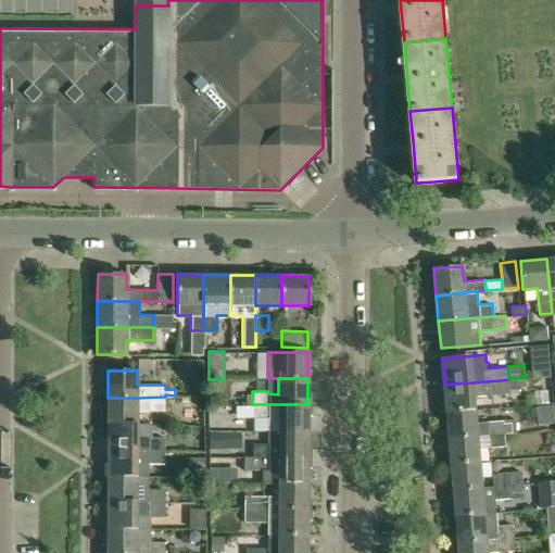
[(444,385),(446,411),(476,409),(475,396),(509,392),(508,389),(517,388),(516,378),(509,379),(500,380),(483,381),(474,382),(444,385)]
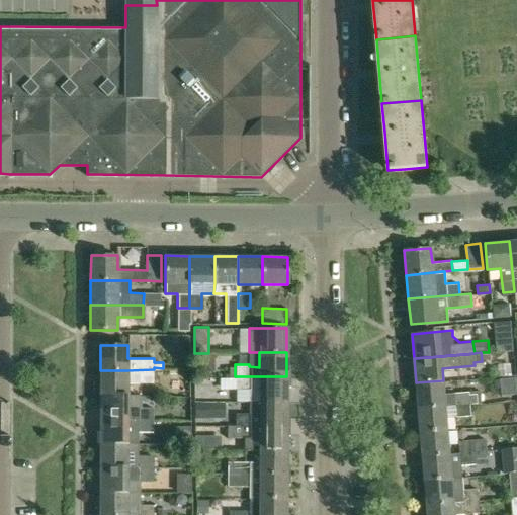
[(100,370),(100,395),(127,394),(127,382),(154,382),(154,369),(127,370),(100,370)]
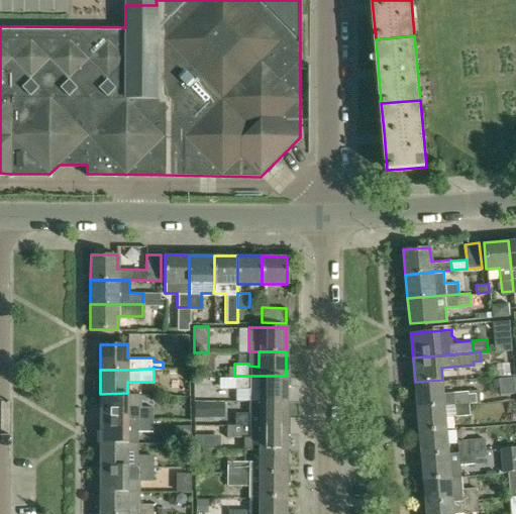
[(513,374),(501,375),(502,395),(515,394),(513,374)]
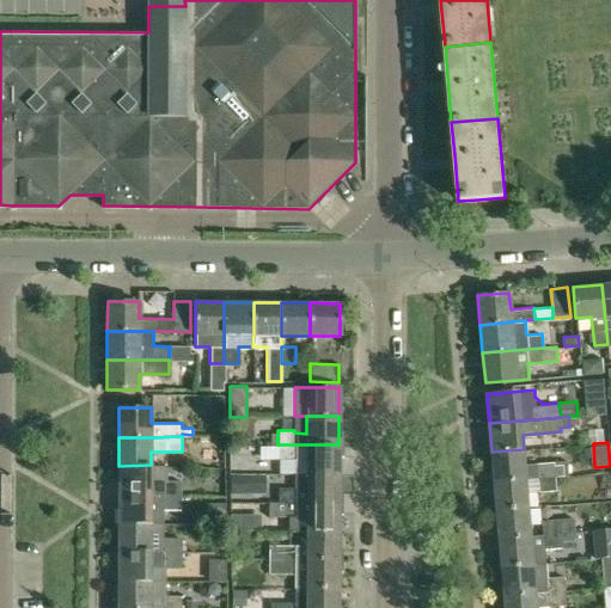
[(294,473),(306,473),(338,474),(338,444),(277,444),(277,459),(294,459),(294,473)]
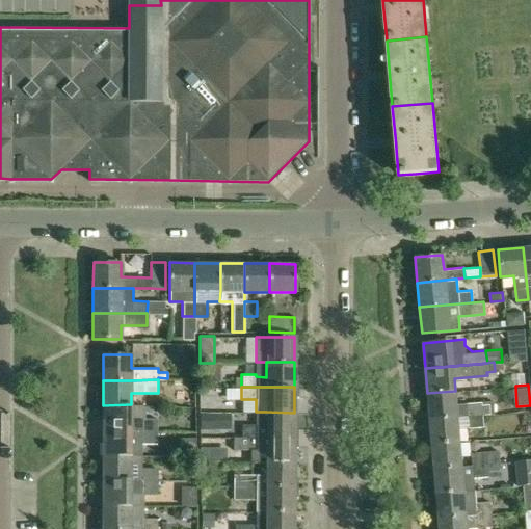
[(455,391),(427,393),(429,418),(457,416),(468,415),(482,413),(489,413),(488,403),(481,404),(481,401),(456,403),(455,391)]
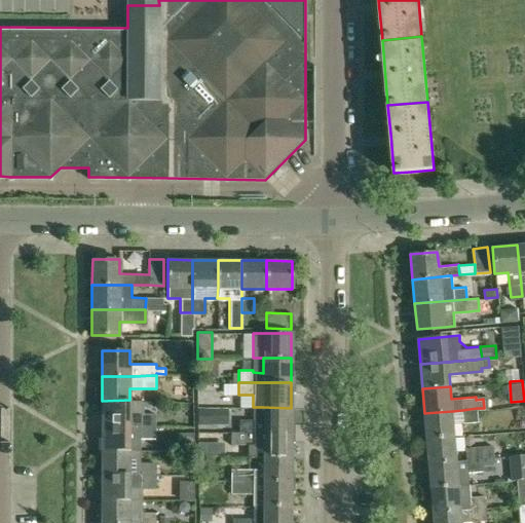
[(142,400),(129,400),(102,401),(102,425),(156,425),(156,413),(144,413),(144,402),(142,402),(142,400)]
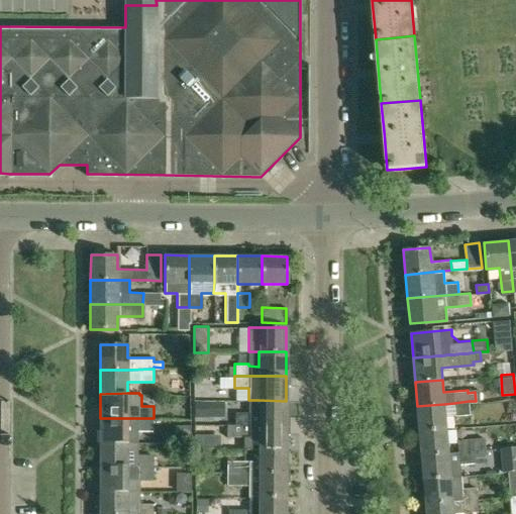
[(195,399),(195,417),(205,417),(205,399),(195,399)]
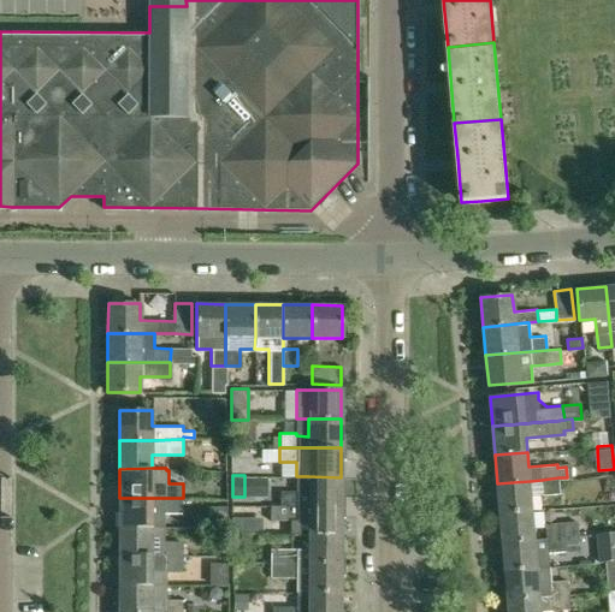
[(296,476),(296,491),(279,491),(278,505),(341,505),(341,477),(308,476),(296,476)]
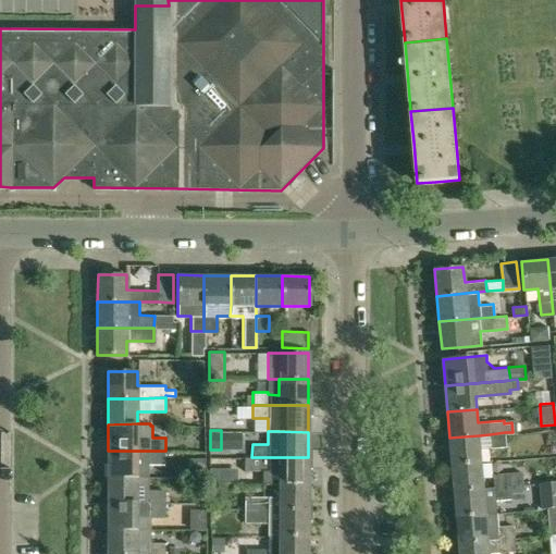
[(506,445),(505,432),(490,434),(491,447),(506,445)]
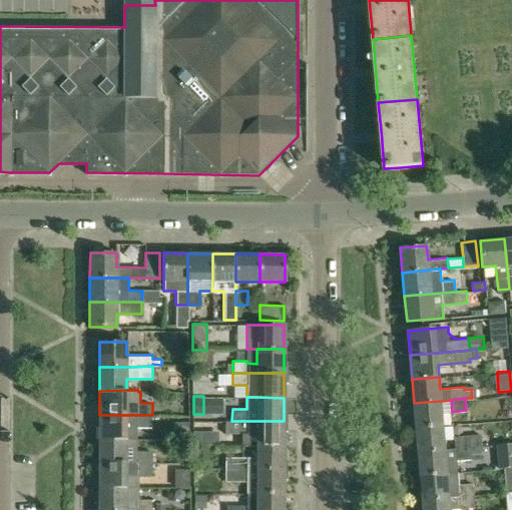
[(414,403),(417,428),(443,425),(442,413),(441,401),(414,403)]
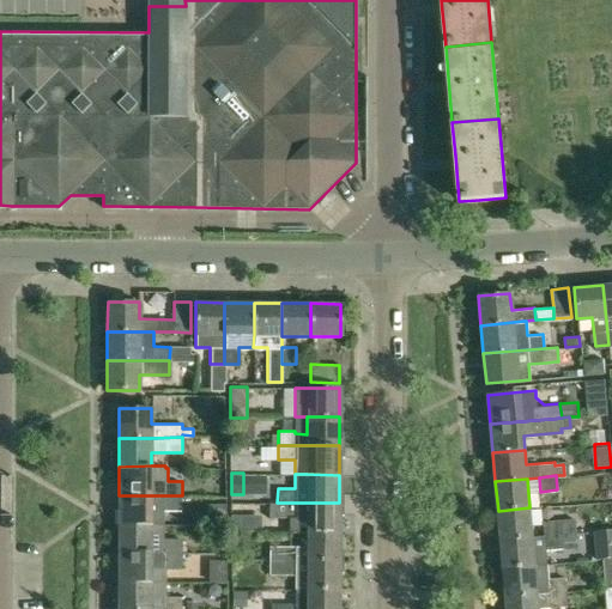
[(119,495),(119,524),(163,524),(163,510),(182,511),(182,495),(119,495)]
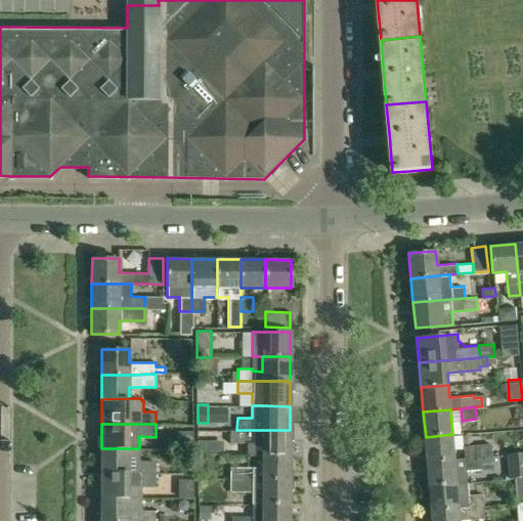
[(174,430),(174,447),(191,447),(191,430),(174,430)]
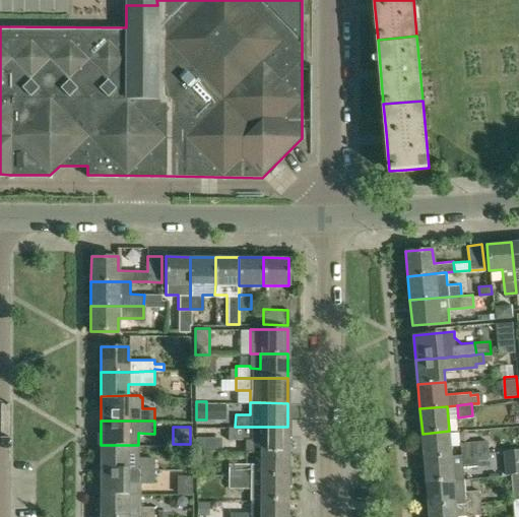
[(229,427),(228,438),(235,438),(245,439),(245,451),(260,451),(286,451),(287,427),(235,427),(229,427)]
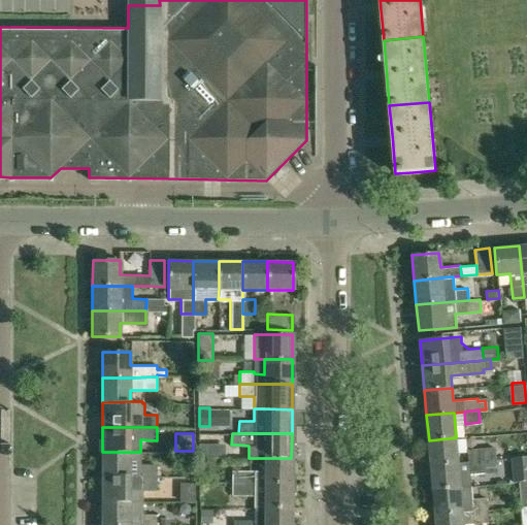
[(456,437),(429,440),(431,464),(458,462),(456,437)]
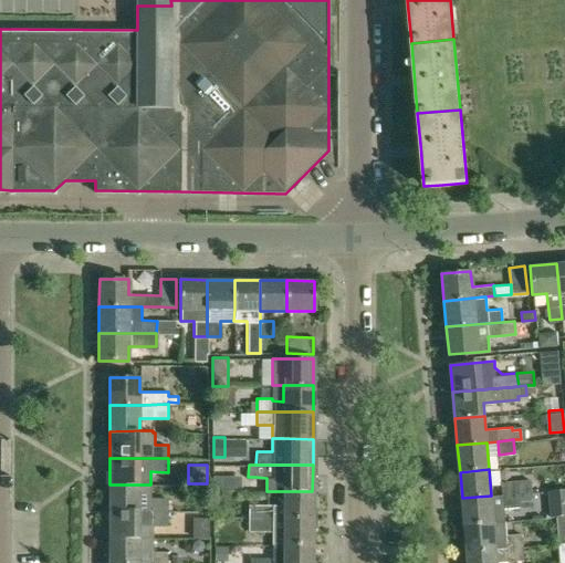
[(213,476),(213,491),(227,491),(227,476),(213,476)]
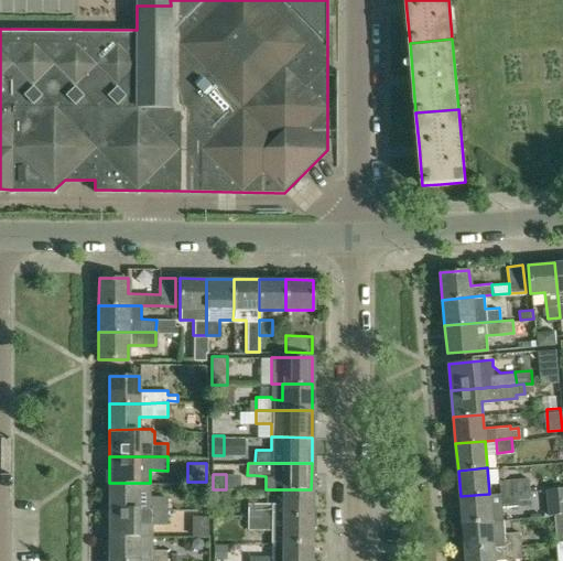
[(517,492),(529,491),(528,476),(499,479),(500,493),(517,492)]
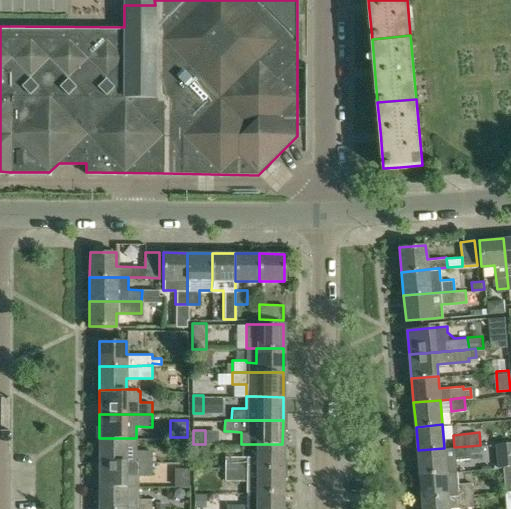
[(99,438),(99,462),(125,462),(136,462),(151,462),(151,450),(136,450),(136,438),(99,438)]
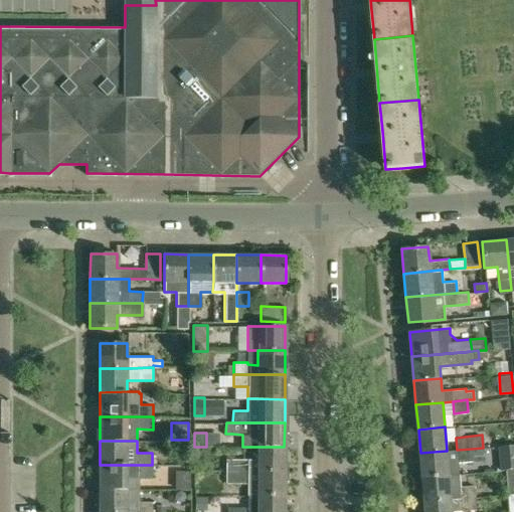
[(501,470),(513,468),(513,445),(500,447),(501,470)]
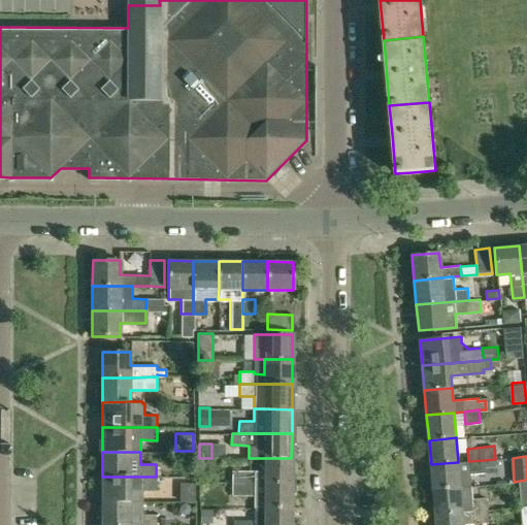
[(264,483),(291,483),(291,458),(264,458),(264,470),(232,470),(231,483),(238,483),(254,483),(264,483)]
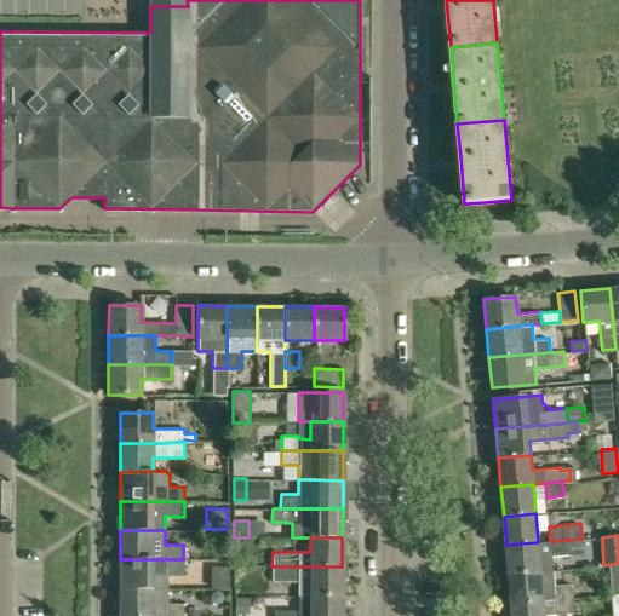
[(538,542),(506,545),(509,574),(552,570),(551,554),(569,553),(568,540),(550,541),(538,542)]
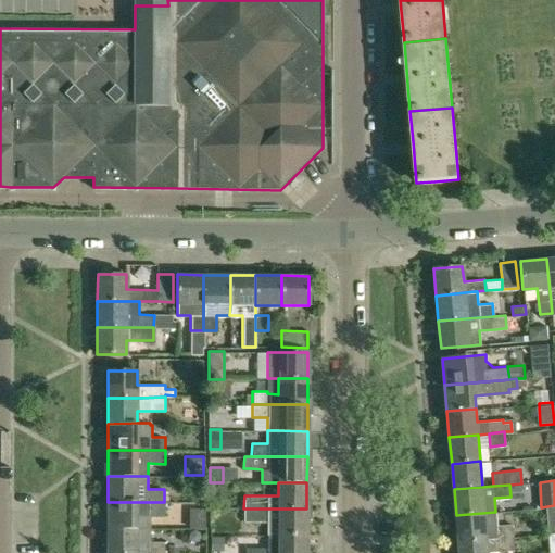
[(148,502),(136,502),(108,502),(108,528),(150,528),(150,515),(164,515),(164,502),(148,502)]
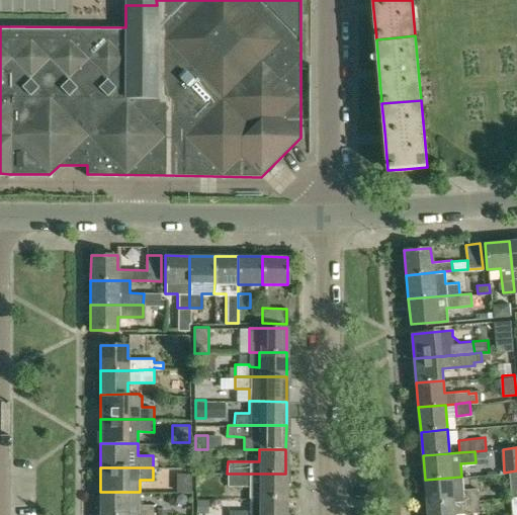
[(285,474),(259,474),(249,474),(234,474),(227,474),(227,486),(248,486),(248,498),(259,498),(285,498),(285,474)]
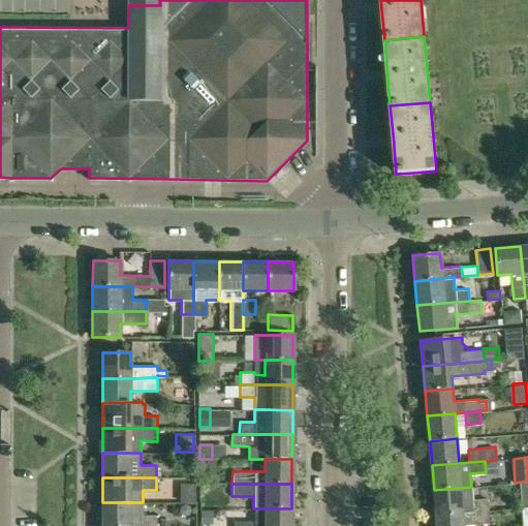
[(464,513),(473,512),(489,511),(488,498),(472,499),(471,487),(434,490),(436,515),(464,513)]
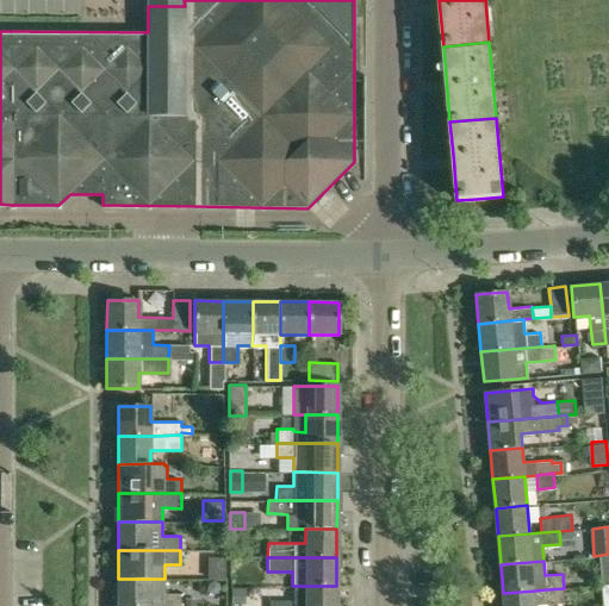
[(117,605),(179,605),(180,593),(165,593),(165,579),(118,579),(117,605)]
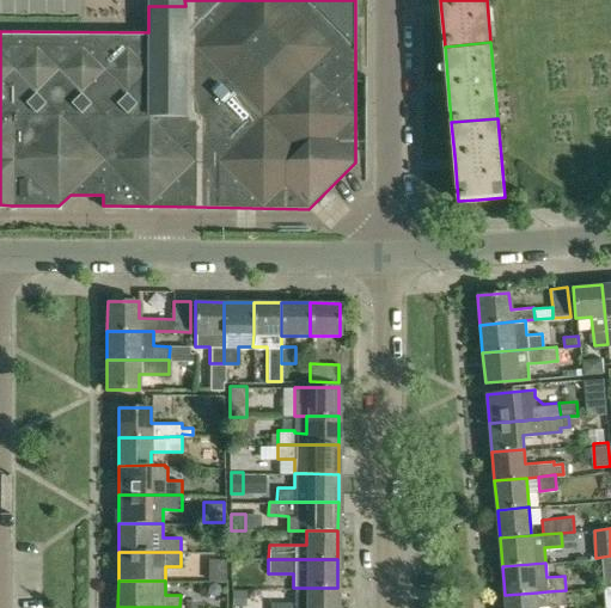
[(336,607),(337,588),(306,588),(293,588),(293,602),(276,602),(270,601),(270,607),(336,607)]
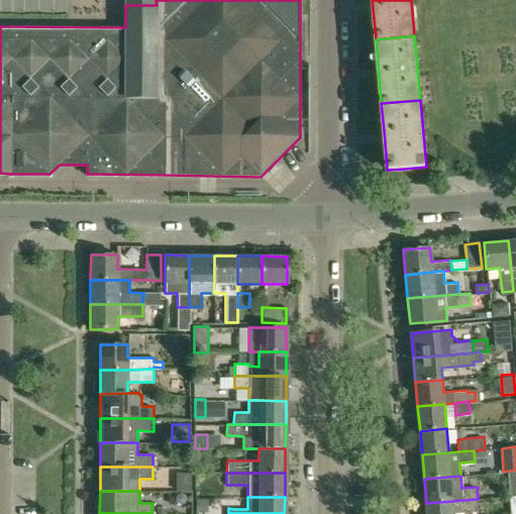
[(453,513),(454,512),(479,510),(478,499),(462,500),(453,501),(426,503),(427,513),(453,513)]
